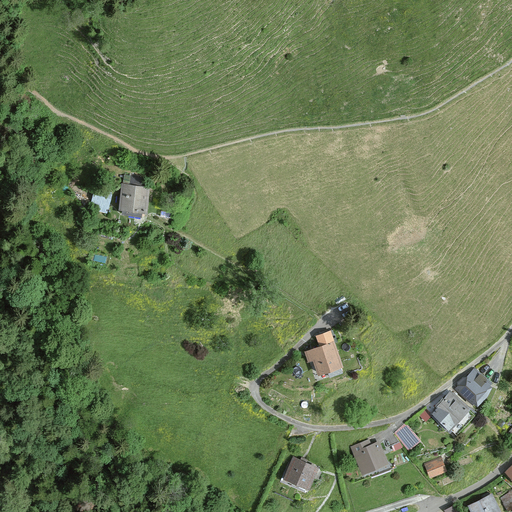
[(149,188),(123,185),(120,210),(146,213),(149,188)]
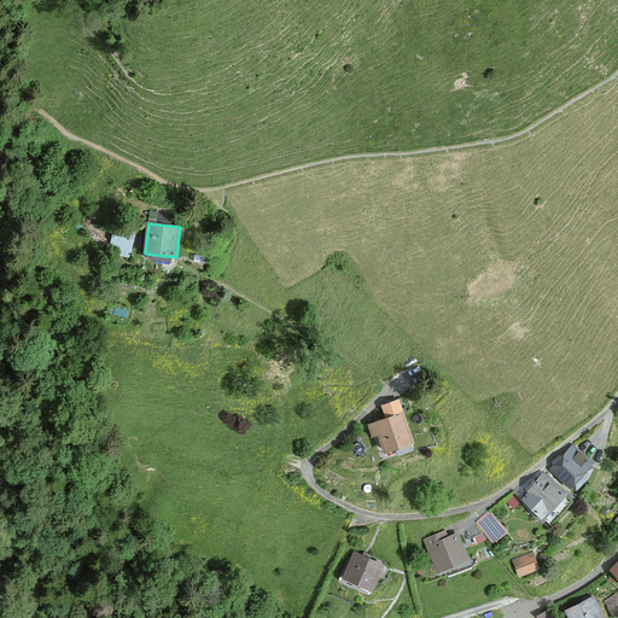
[(379,435),(385,452),(413,443),(398,401),(383,406),(388,419),(368,425),(372,437),(379,435)]
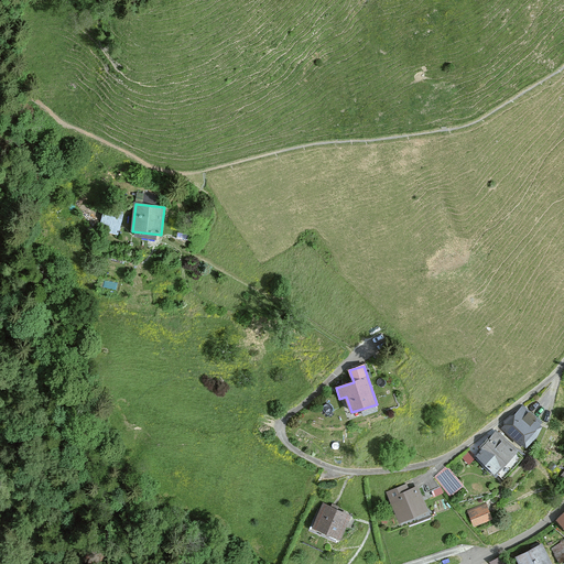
[(522,407),(502,429),(521,445),(522,443),(524,445),(541,429),(539,426),(541,423),(522,407)]
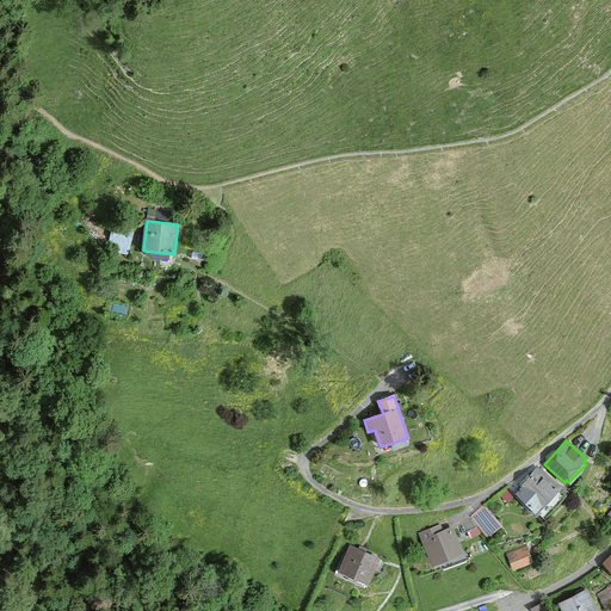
[(561,488),(541,469),(517,494),(537,513),(561,488)]
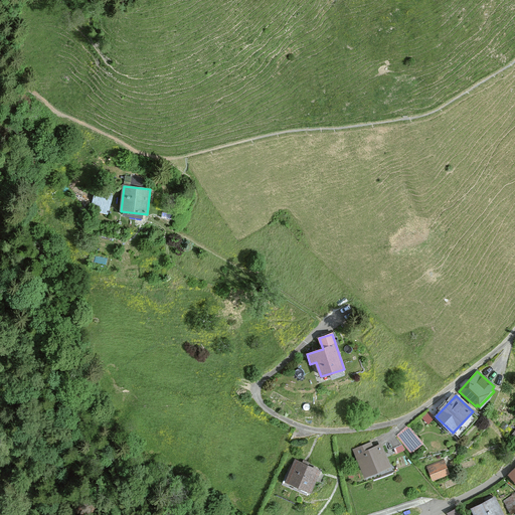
[(422,444),(408,426),(397,436),(411,452),(422,444)]
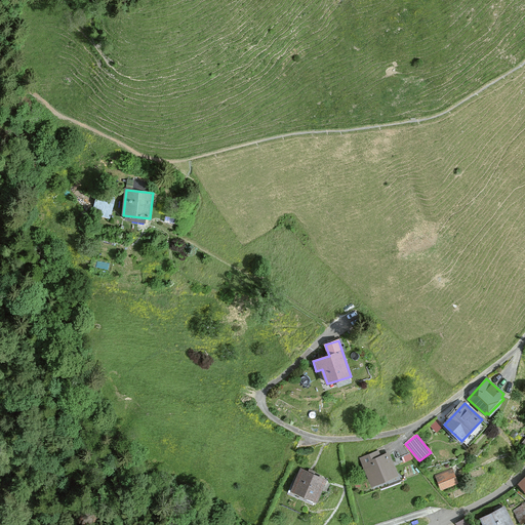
[(378,451),(361,459),(372,485),(397,475),(388,454),(380,457),(378,451)]
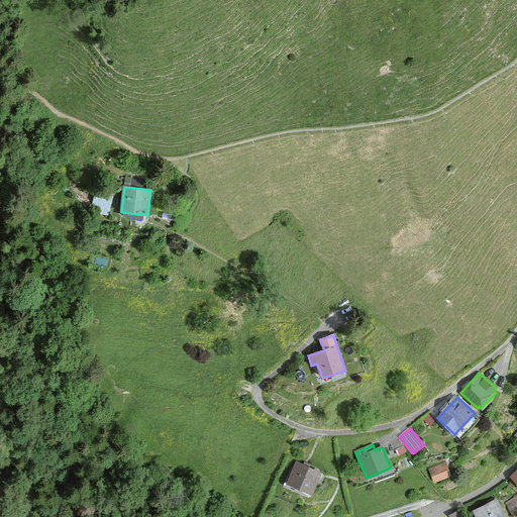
[(320,474),(296,462),(287,484),(311,494),(320,474)]
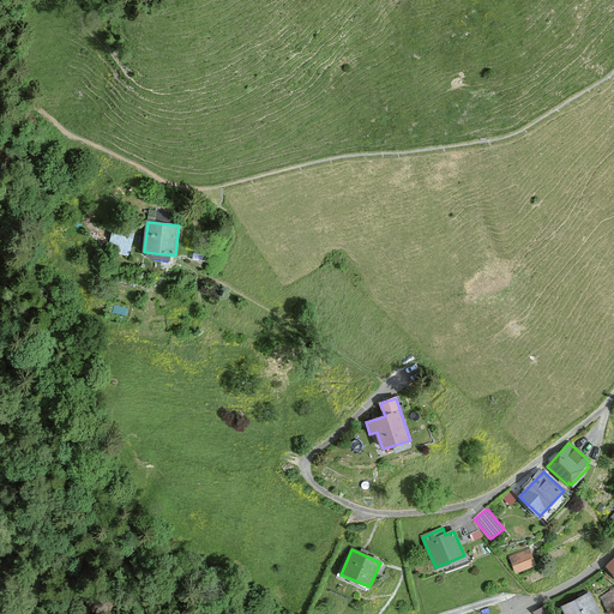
[(529,549),(510,557),(516,572),(535,564),(529,549)]
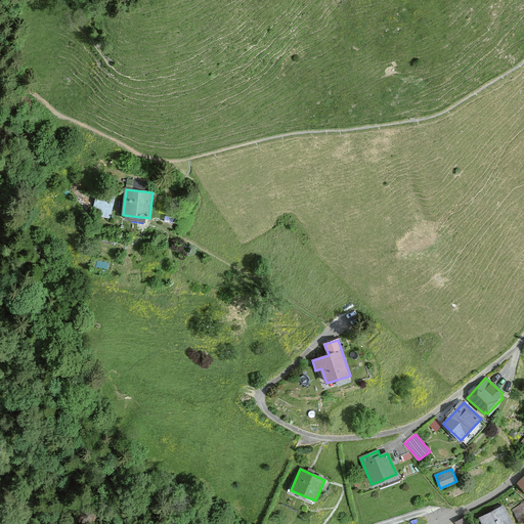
[(513,523),(504,507),(480,518),(483,523),(513,523)]
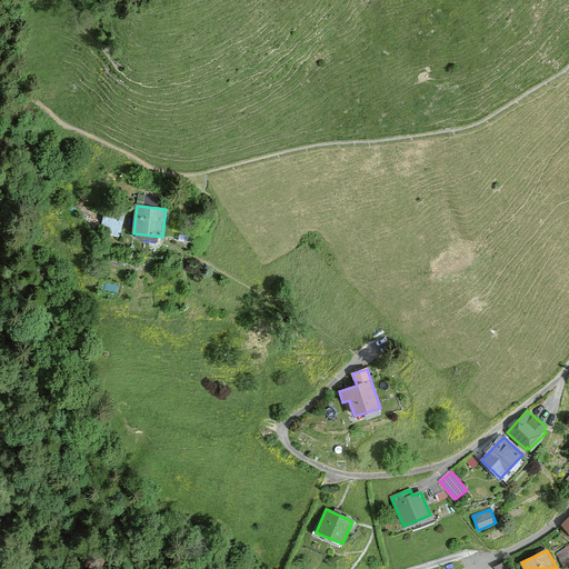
All buildings are outlined.
